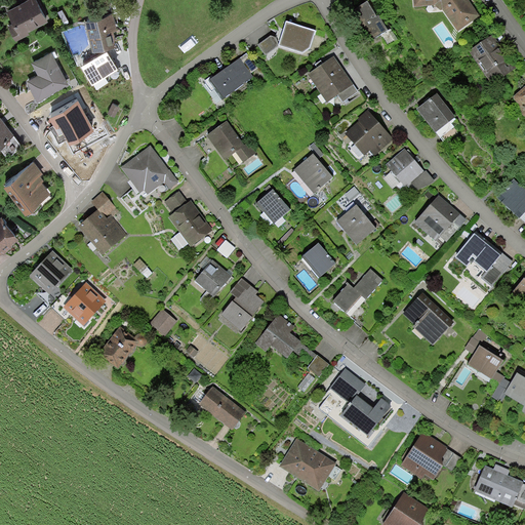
[(37,0),(23,0),(7,8),(14,22),(8,25),(16,39),(29,32),(27,30),(47,18),(37,0)]
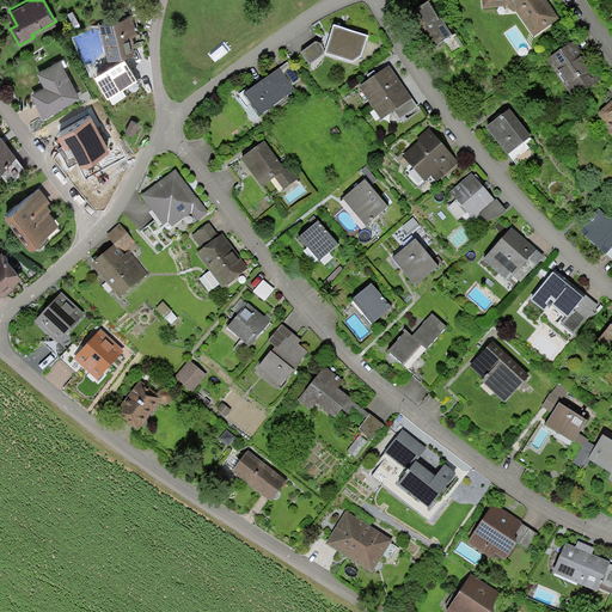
[(482,0),(483,8),(507,6),(513,12),(516,12),(533,36),(560,18),(546,0),(482,0)]
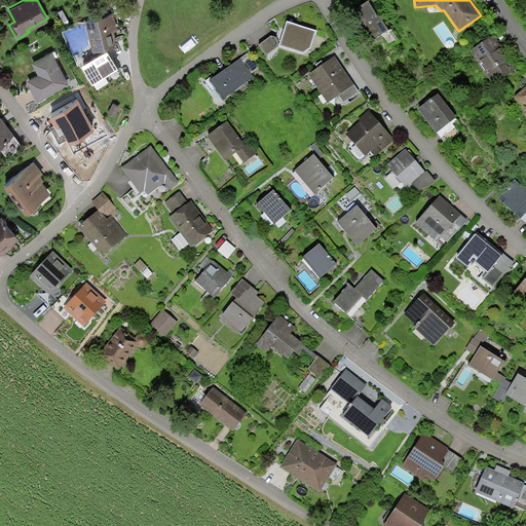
[(368,1),(353,10),(372,41),(389,31),(379,15),(377,16),(368,1)]
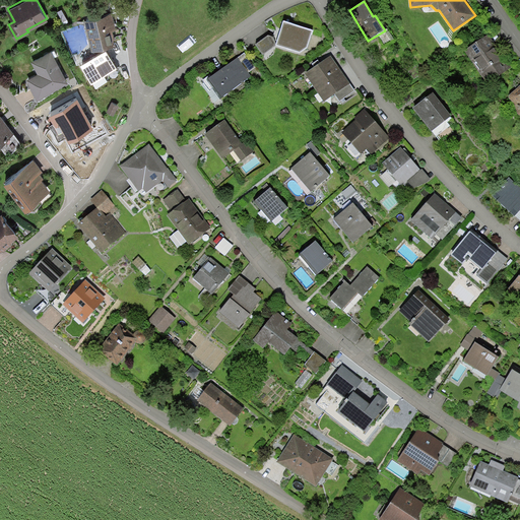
[(84,17),(92,47),(116,42),(113,29),(116,28),(112,11),(84,17)]
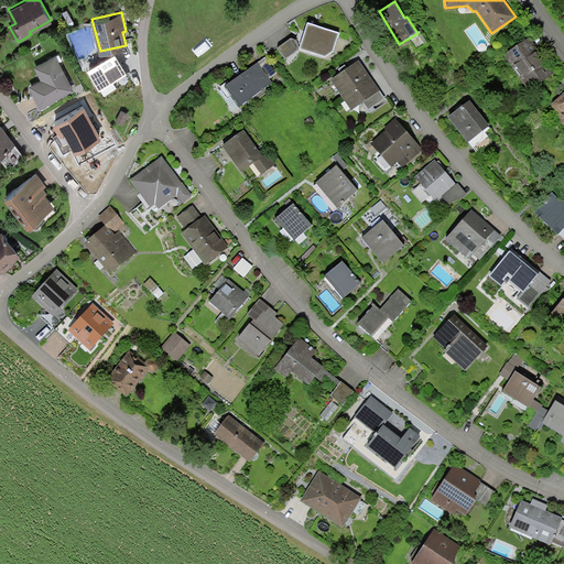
[(325,57),(333,52),(339,33),(307,23),(301,43),(300,50),(325,57)]
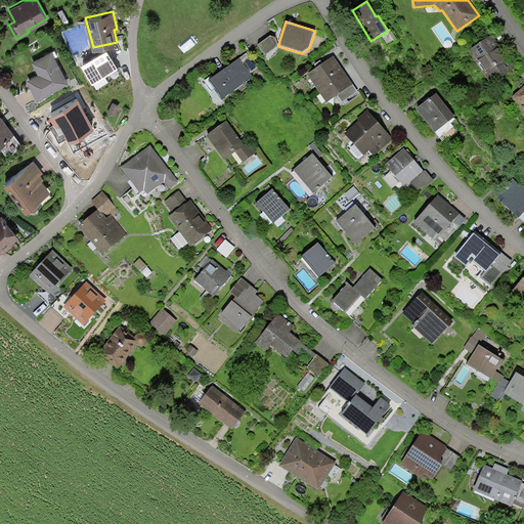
[(492,35),(469,51),(487,80),(498,73),(500,77),(514,68),(492,35)]
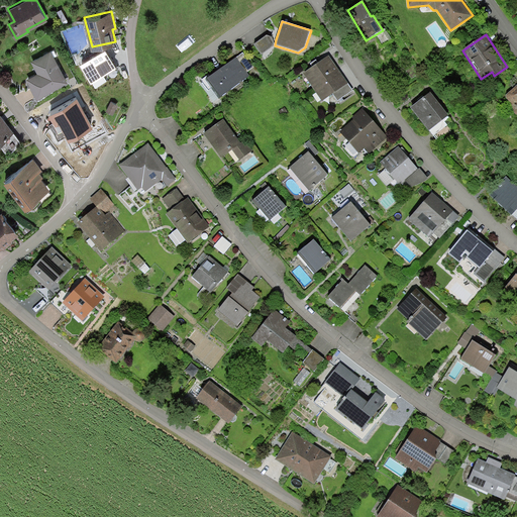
[(276,39),(267,35),(253,44),(262,55),(275,45),(276,39)]
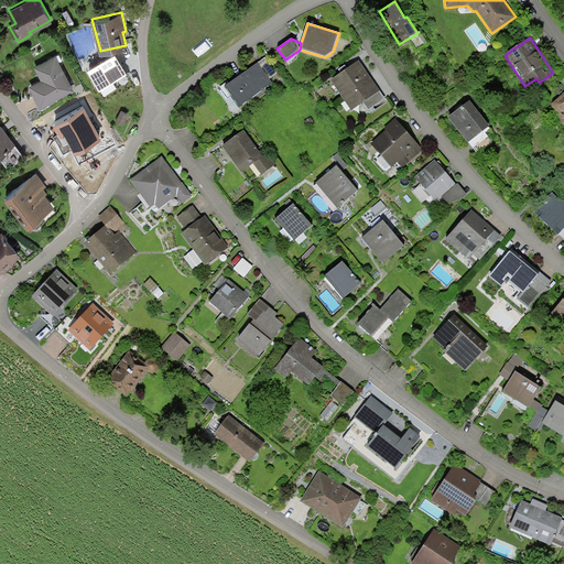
[(126,69),(114,50),(87,66),(99,86),(126,69)]
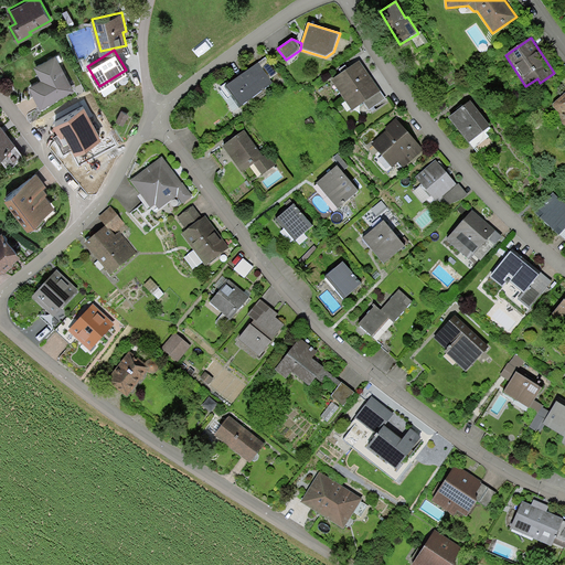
[(74,88),(56,55),(34,66),(42,78),(30,85),(41,106),(74,88)]
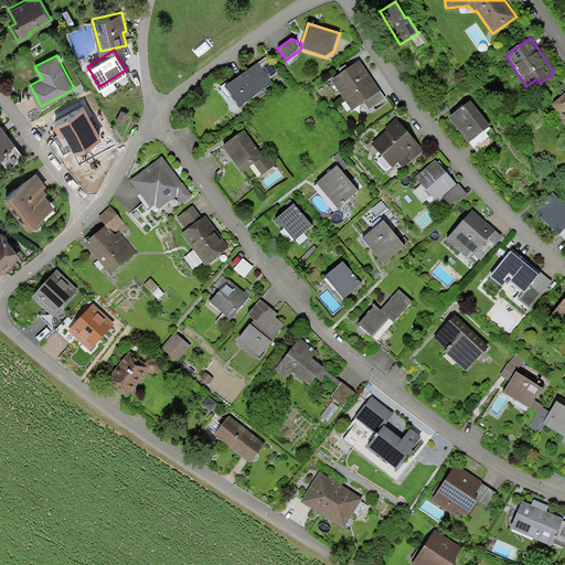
[(381,92),(360,60),(331,80),(352,110),(364,103),(381,92)]
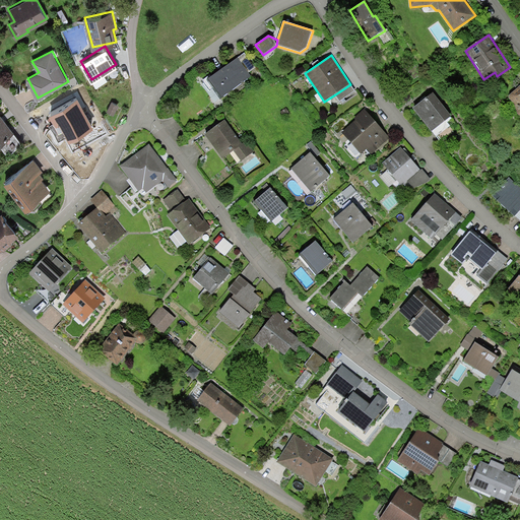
[(211,76),(207,80),(213,88),(220,99),(251,76),(238,58),(211,76)]
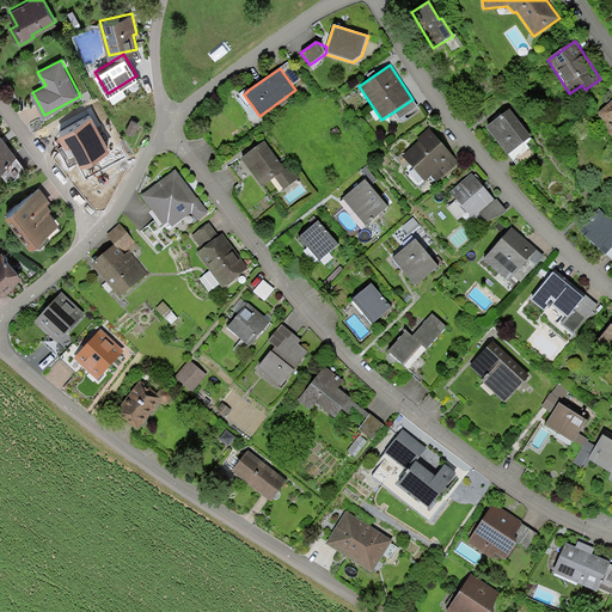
[(244,95),(249,90),(248,89),(238,95),(239,97),(246,108),(251,104),(244,95)]
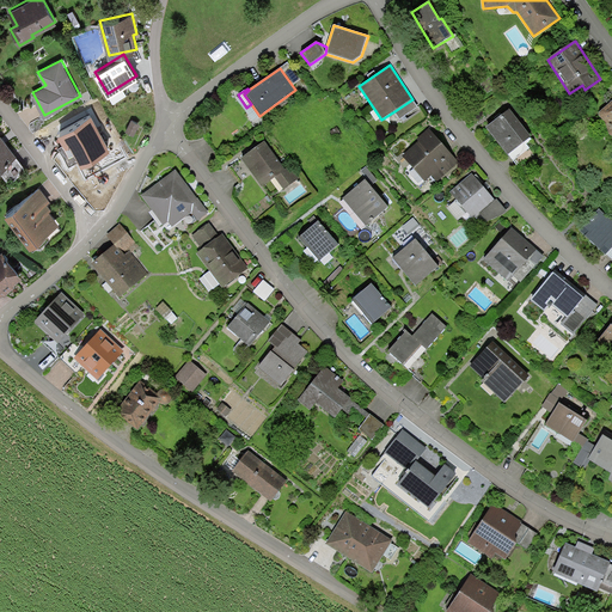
[(246,108),(239,97),(236,99),(252,122),(259,116),(251,104),(246,108)]
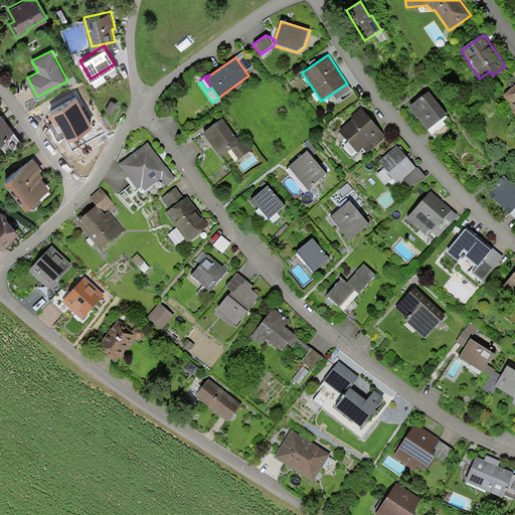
[(337,100),(351,90),(347,83),(332,94),(337,100)]
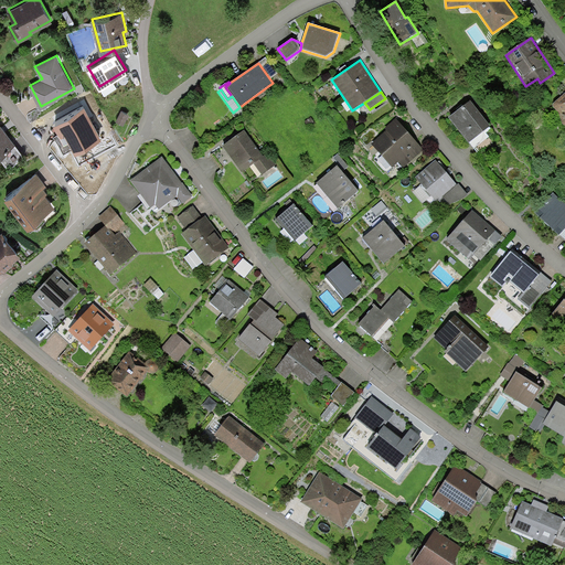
[(564,93),(554,103),(554,107),(558,113),(563,124),(564,125),(564,93)]
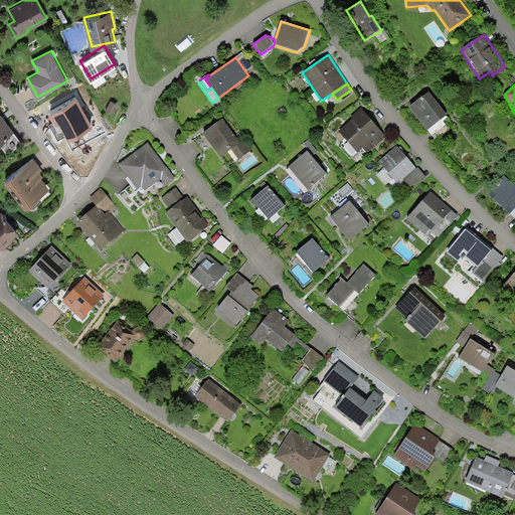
[(428,92),(409,107),(427,130),(446,116),(447,115),(428,92)]
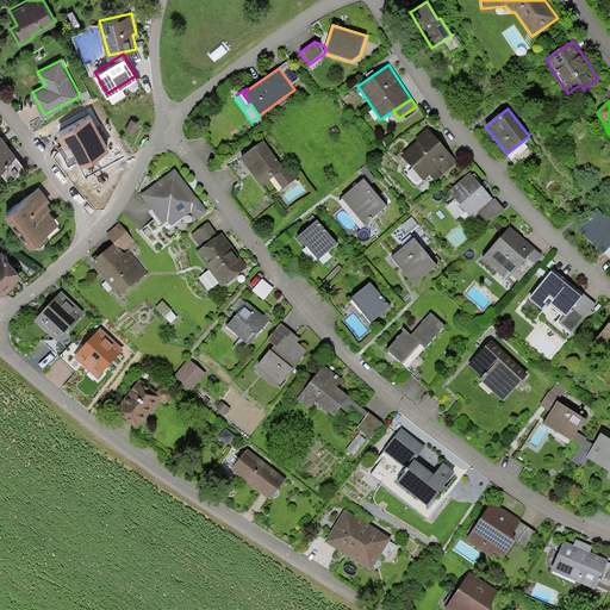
[(75,151),(81,161),(109,145),(91,113),(58,131),(64,142),(63,143),(69,154),(75,151)]
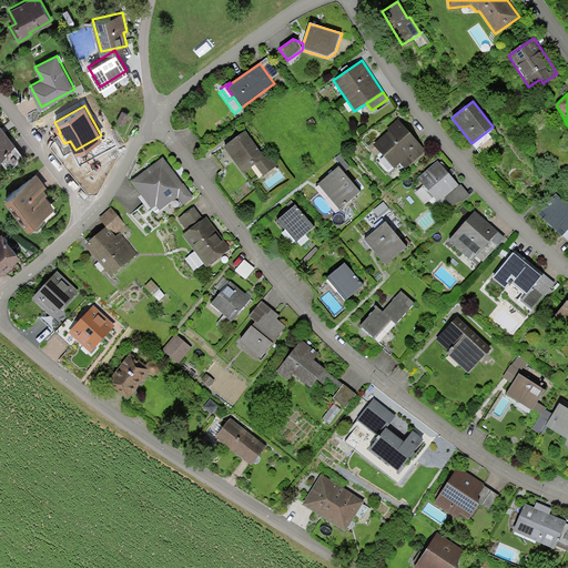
[(122,110),(117,120),(123,124),(129,113),(122,110)]
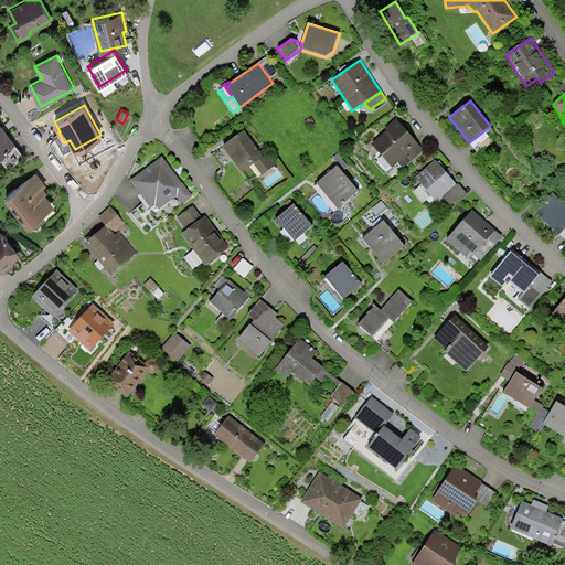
[(404,168),(424,150),(395,119),(385,129),(386,130),(371,144),(393,168),(398,162),(404,168)]
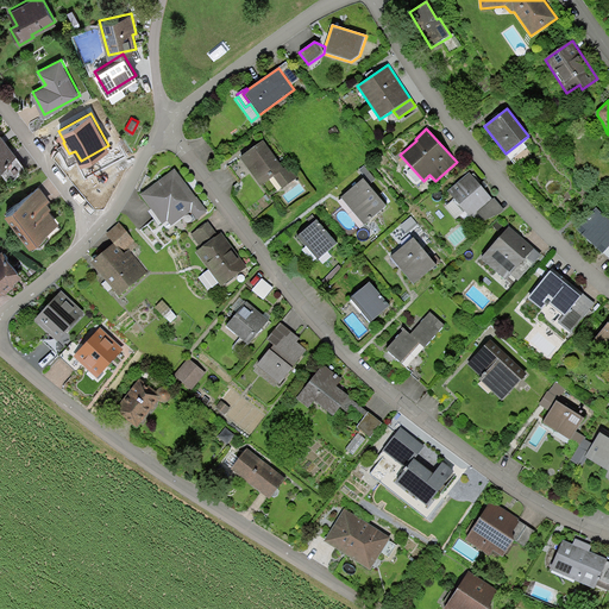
[(0,167),(1,167),(17,155),(0,133),(0,167)]
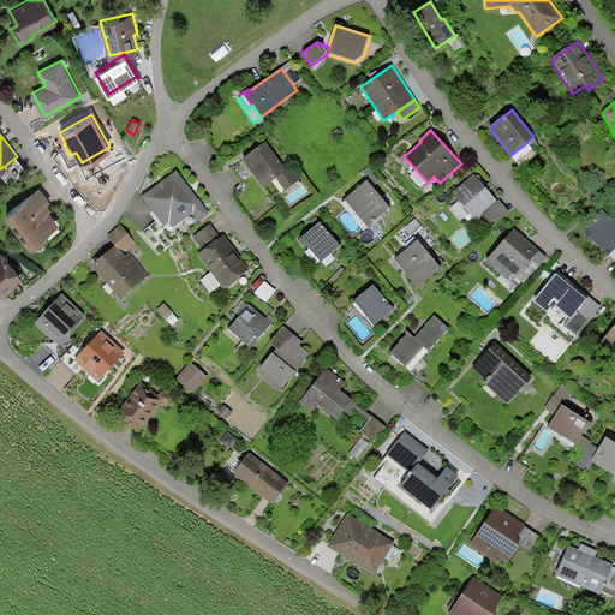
[(511,155),(515,161),(532,149),(530,144),(535,141),(532,138),(511,155)]
